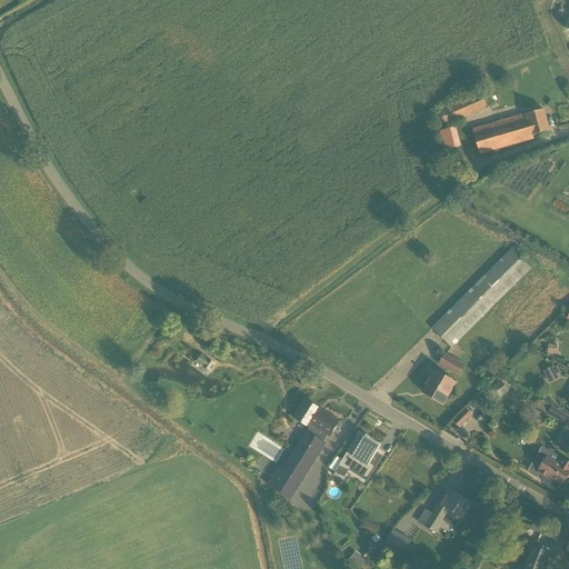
[(440,110),(447,126),(496,106),(489,89),(440,110)]
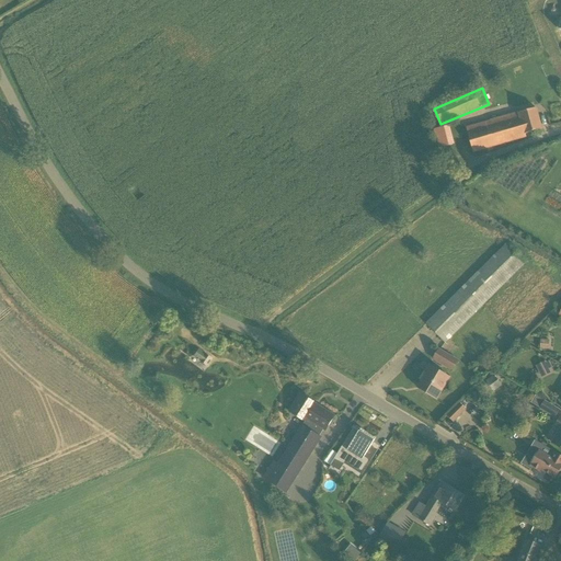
[(473,152),(526,137),(526,134),(542,129),(536,109),(467,127),(473,152)]
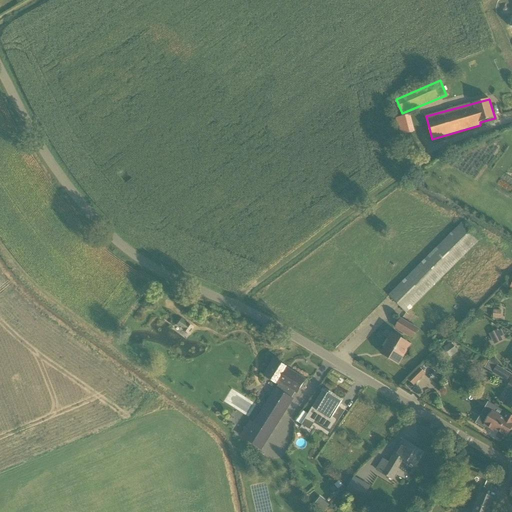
[(396,118),(398,125),(401,135),(413,132),(408,114),(396,118)]
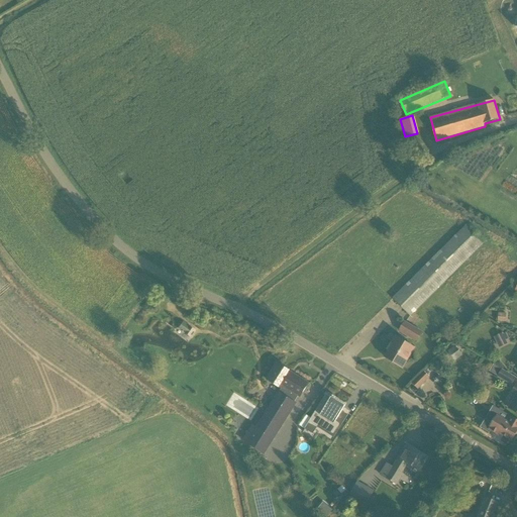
[(410,316),(486,241),(469,224),(393,299),(410,316)]
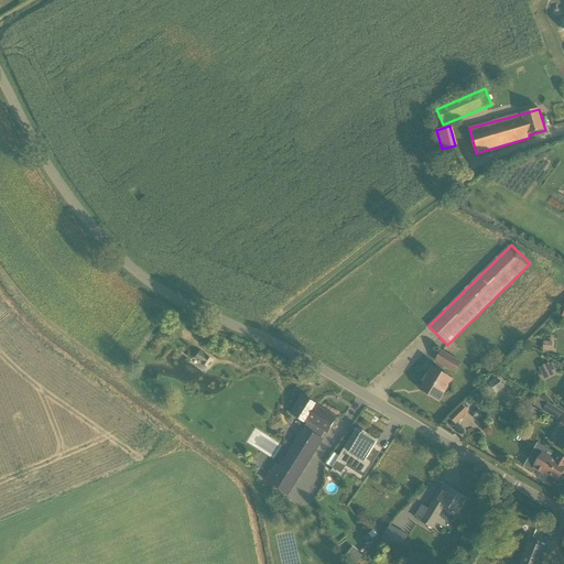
[(198,351),(194,358),(208,368),(213,360),(198,351)]
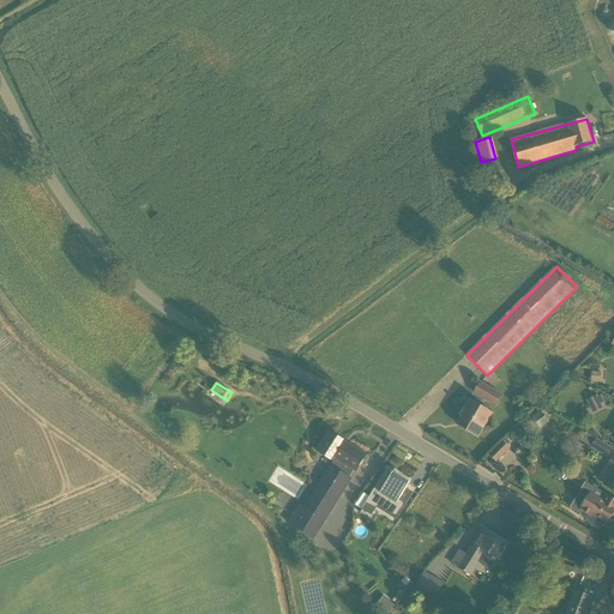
[(495,405),(501,395),(481,383),(475,393),(495,405)]
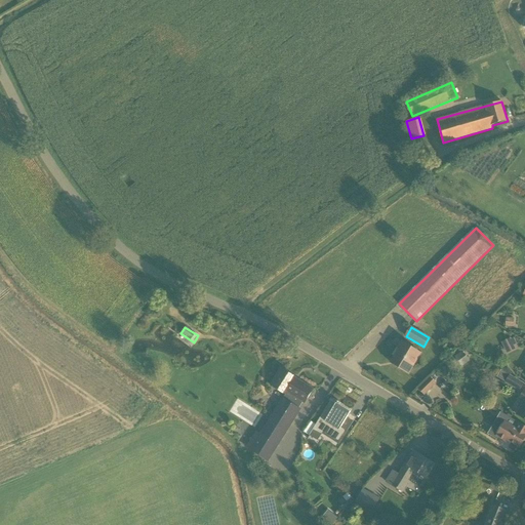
[(501,341),(508,353),(516,349),(515,346),(518,345),(514,337),(512,338),(511,337),(501,341)]
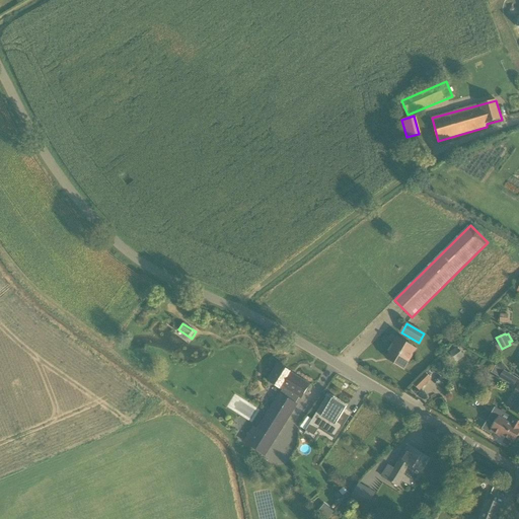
[(412,360),(414,358),(413,356),(412,356),(416,349),(397,338),(394,345),(392,344),(387,351),(390,353),(388,357),(391,358),(389,361),(403,369),(410,360),(410,361),(412,360)]
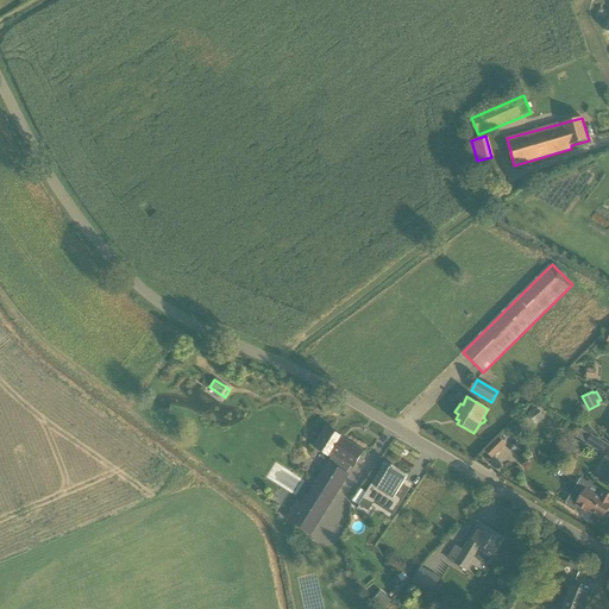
[(537,407),(528,413),(534,421),(542,414),(537,407)]
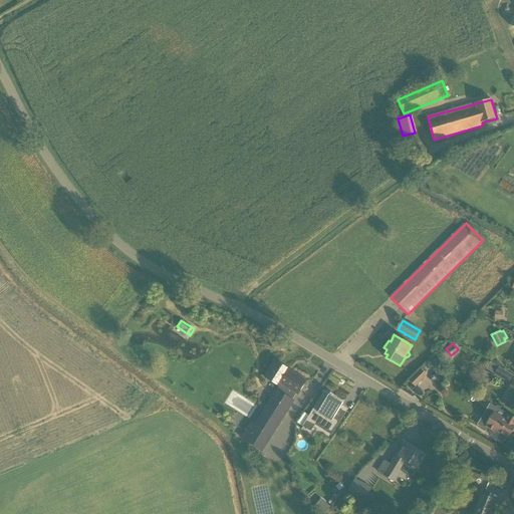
[(296,394),(298,396),(307,380),(292,371),(291,372),(287,370),(287,368),(275,360),(265,377),(280,387),(277,391),(279,393),(262,421),(276,430),(294,401),(292,400),(296,394)]
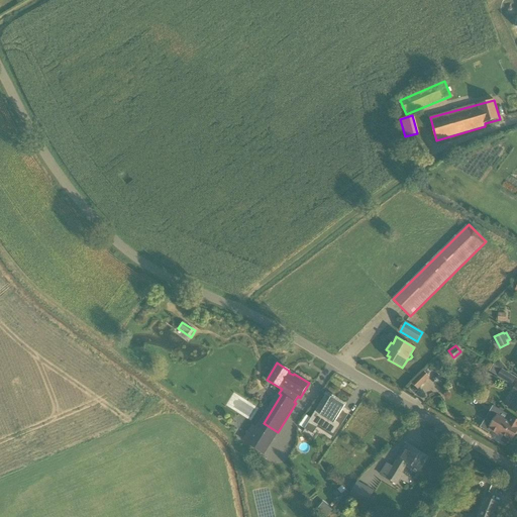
[(516,378),(502,369),(498,377),(511,385),(516,378)]
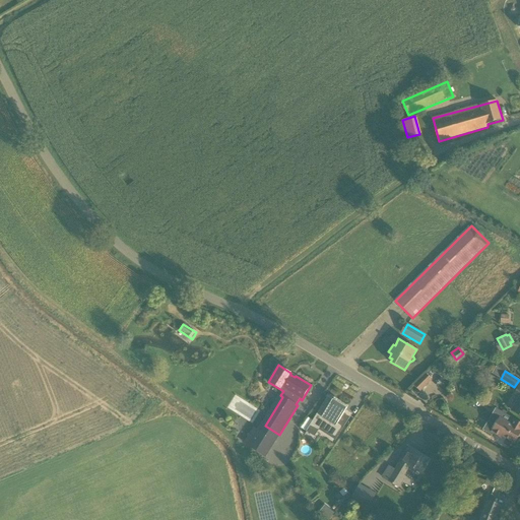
[(427,374),(423,379),(415,386),(420,391),(432,379),(427,374)]
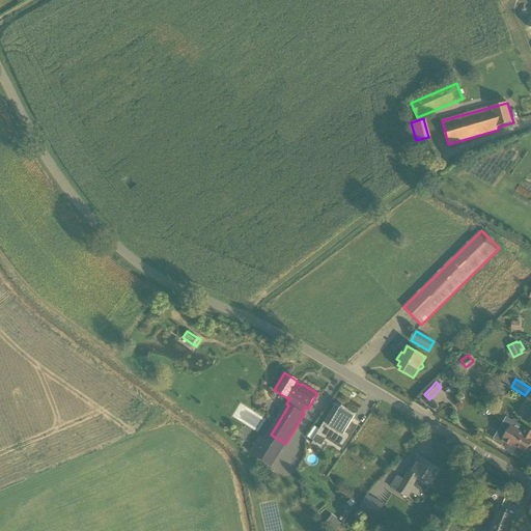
[(529,406),(522,419),(530,423),(530,395),(525,403),(529,406)]
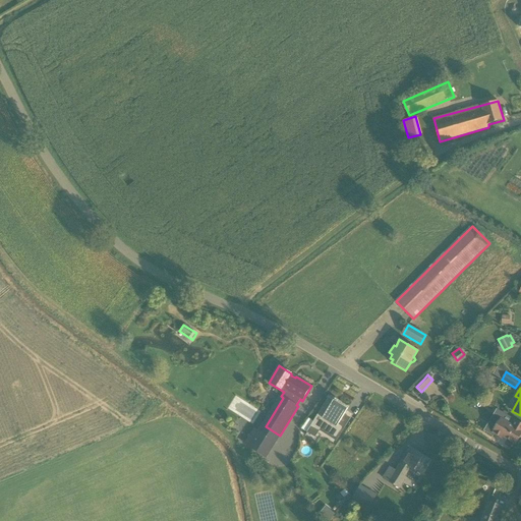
[(336,403),(337,402),(334,400),(333,402),(328,399),(313,422),(307,432),(311,426),(319,430),(321,427),(337,438),(339,433),(340,433),(344,427),(338,424),(346,413),(345,412),(346,411),(344,409),(336,403)]
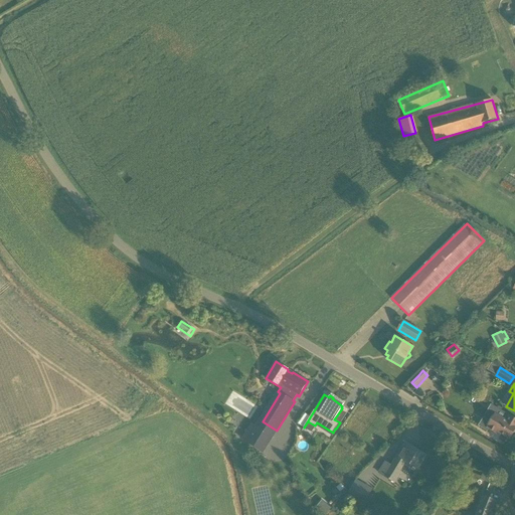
[(501,434),(510,439),(514,430),(514,417),(508,414),(497,407),(495,411),(495,414),(487,427),(501,436),(501,434)]
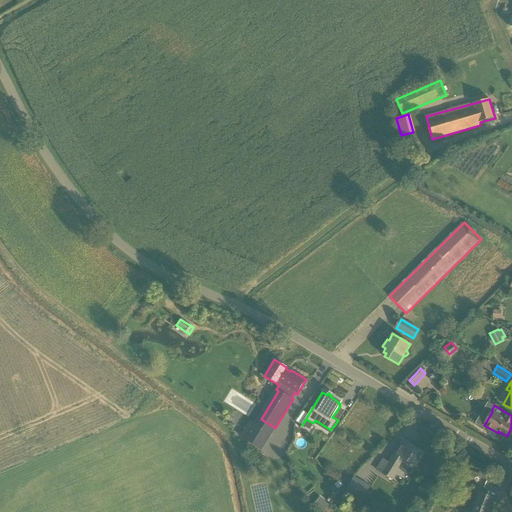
[(297,422),(302,425),(308,415),(303,412),(297,422)]
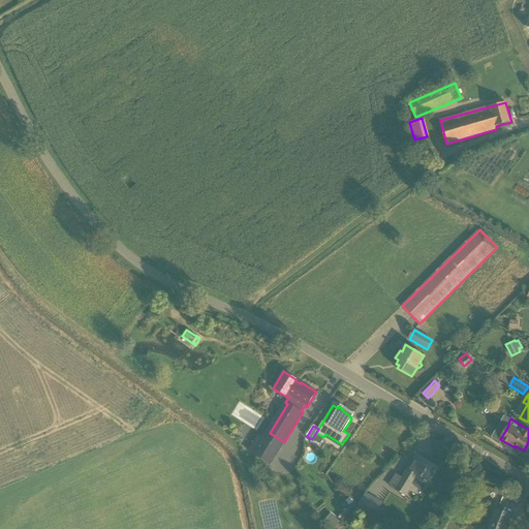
[(280,448),(266,439),(255,455),(271,464),(280,448)]
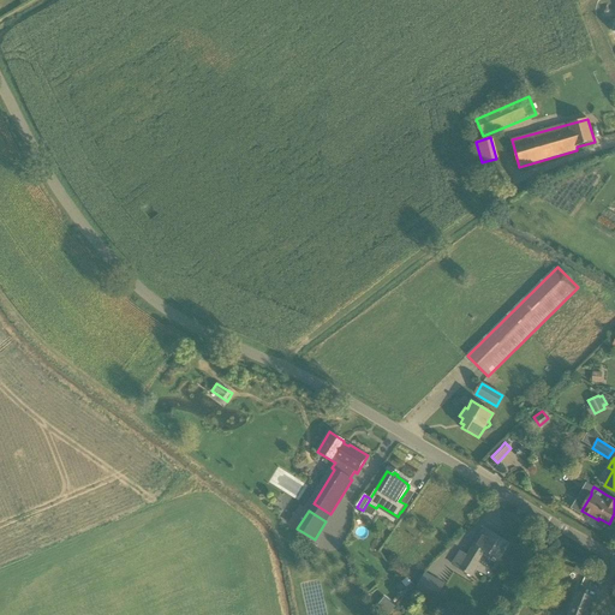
[(484,529),(459,568),(472,577),(487,551),(500,560),(509,544),(484,529)]
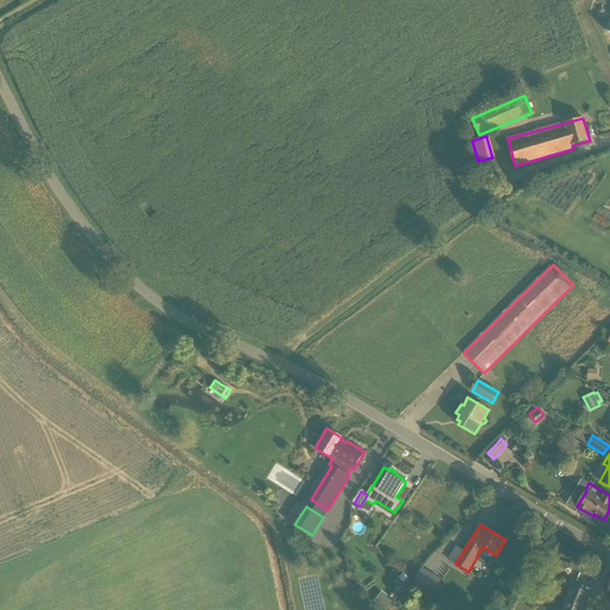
[(421,568),(412,584),(431,596),(441,580),(421,568)]
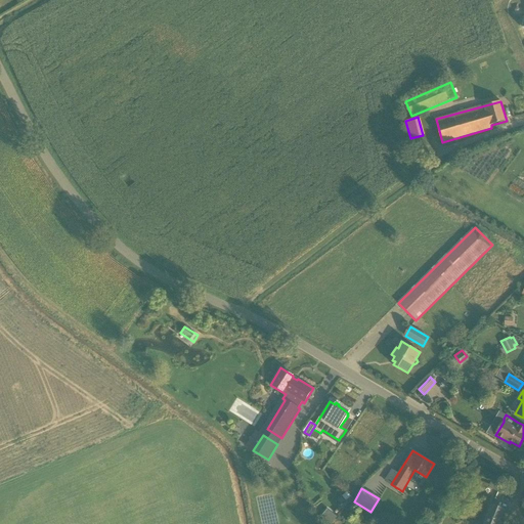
[(492,505),(484,523),(499,523),(503,519),(506,510),(492,505)]
